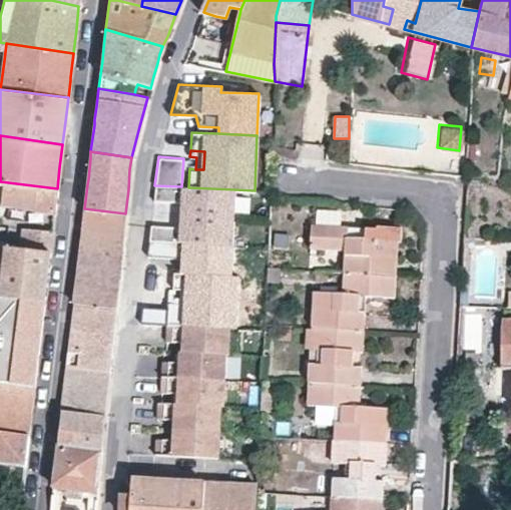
[(33,209),(54,212),(57,188),(0,181),(0,202),(33,208),(33,209)]
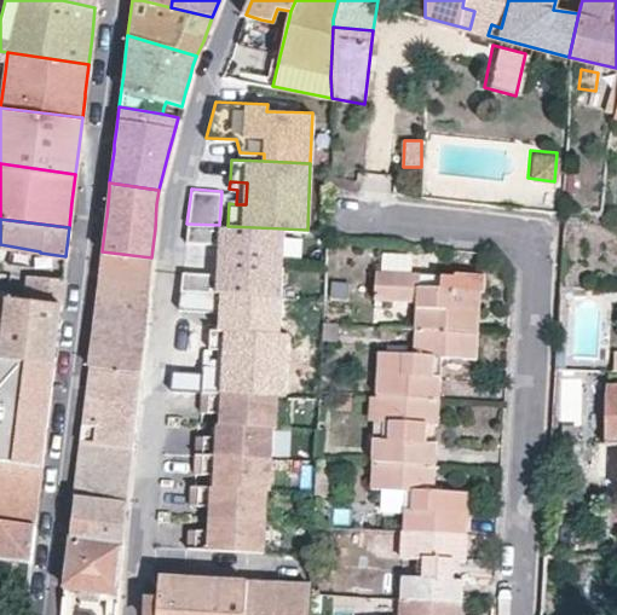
[(281,295),(283,228),(228,226),(219,225),(186,224),(185,231),(184,241),(217,242),(217,272),(182,270),(180,288),(200,290),(274,294),(281,295)]
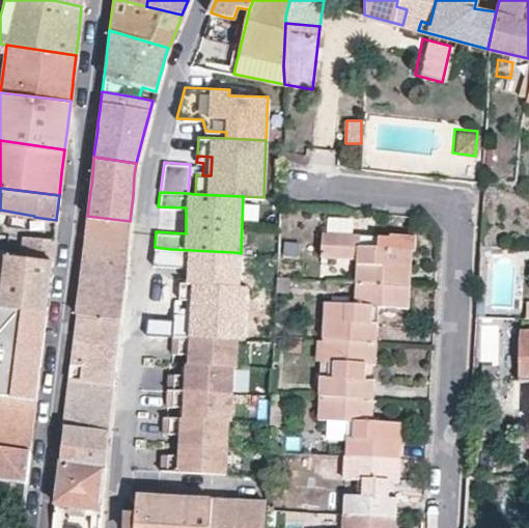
[(86,221),(85,232),(82,261),(79,283),(76,312),(119,317),(122,294),(123,277),(128,241),(130,221),(87,216),(86,221)]
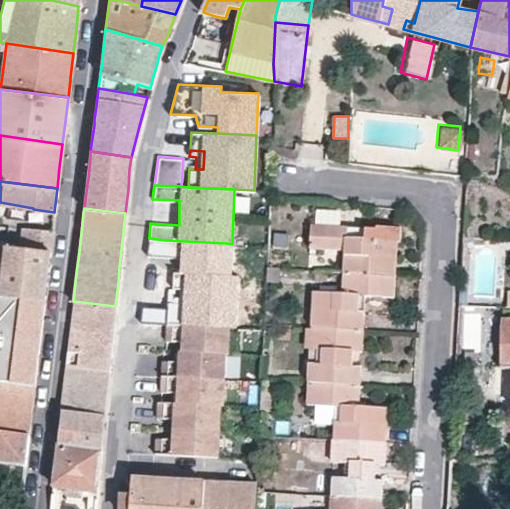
[(341,268),(350,269),(392,272),(395,237),(376,236),(376,226),(309,223),(308,246),(342,248),(341,268)]
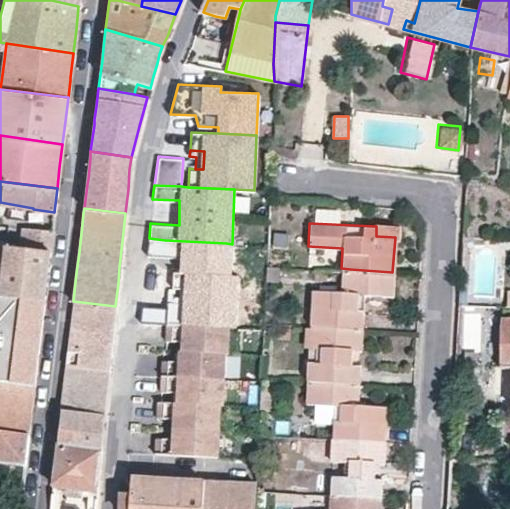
[(25,226),(23,247),(0,244),(0,292),(44,298),(52,230),(25,226)]
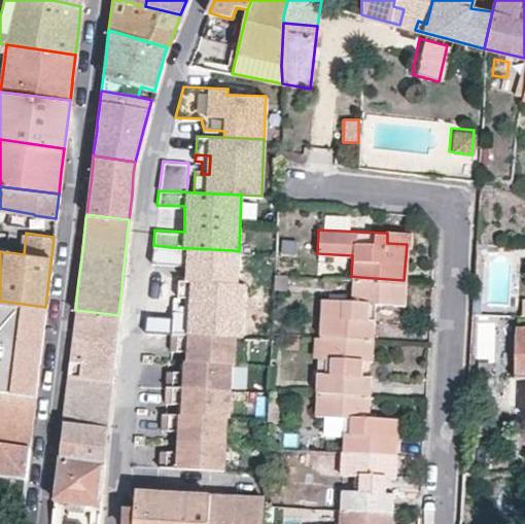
[(233,250),(170,247),(170,263),(169,279),(168,286),(178,286),(178,293),(182,294),(182,298),(185,298),(249,302),(250,272),(232,271),(233,250)]
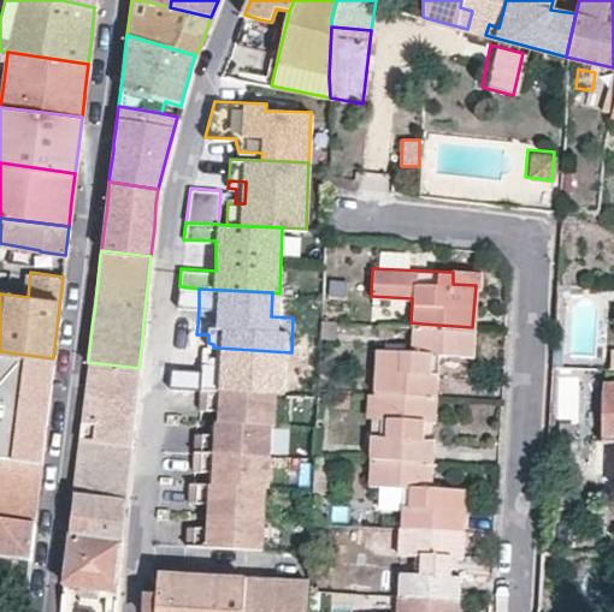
[(293,318),(294,293),(279,293),(272,292),(271,316),(293,318)]
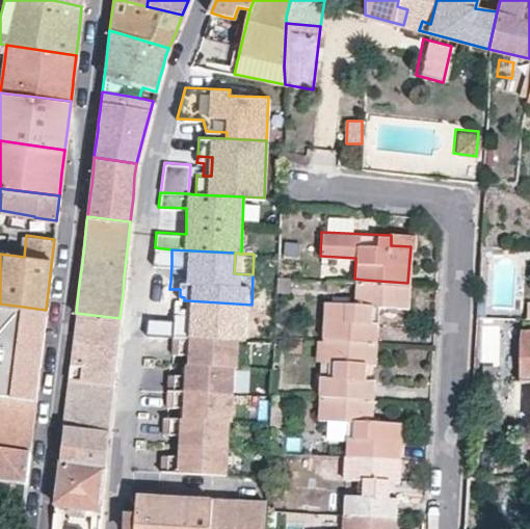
[(170,282),(171,265),(160,264),(159,281),(170,282)]
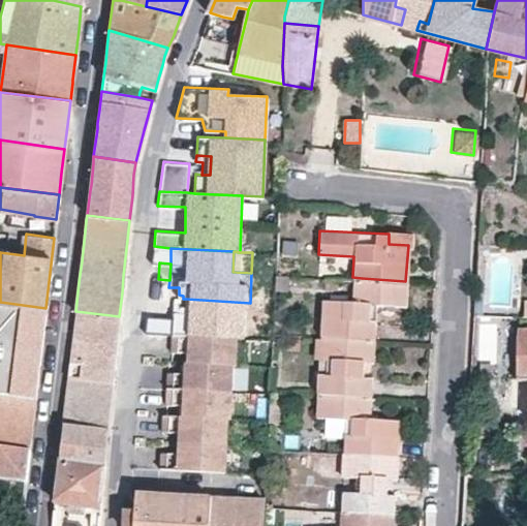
[(320,299),(318,334),(353,336),(373,337),(375,304),(404,304),(405,281),(362,278),(352,277),(350,301),(320,299)]
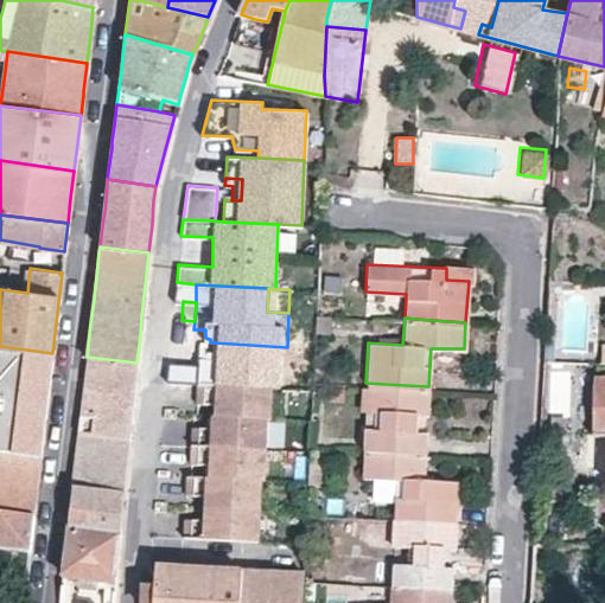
[(284,385),(287,347),(214,342),(210,383),(284,385)]
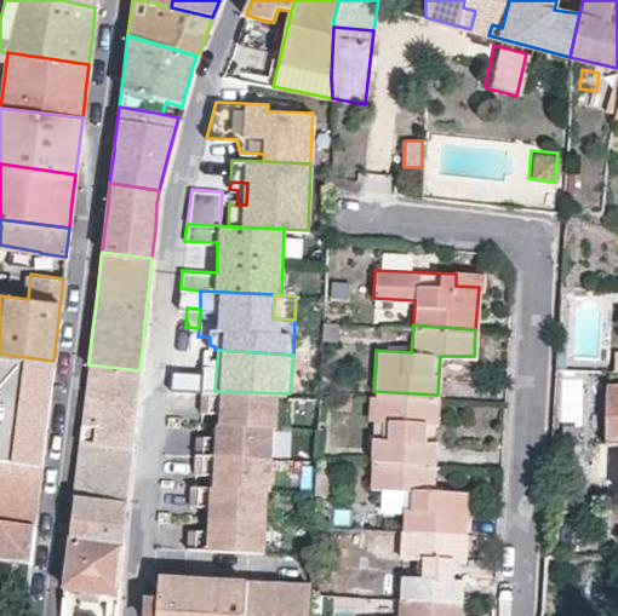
[(0,464),(41,470),(43,453),(45,437),(51,384),(53,361),(0,353),(0,464)]
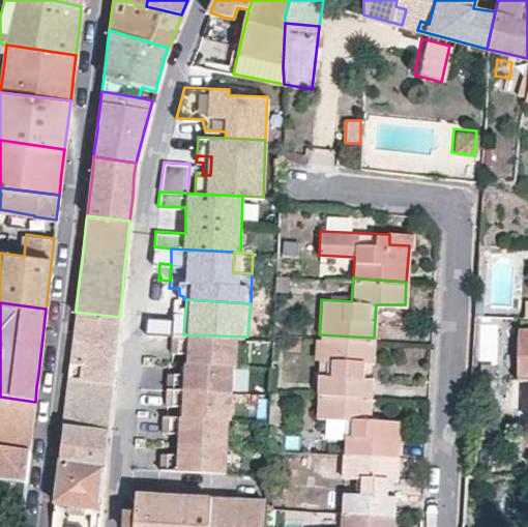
[(111,383),(115,355),(119,317),(76,312),(72,339),(71,344),(70,356),(68,378),(111,383)]
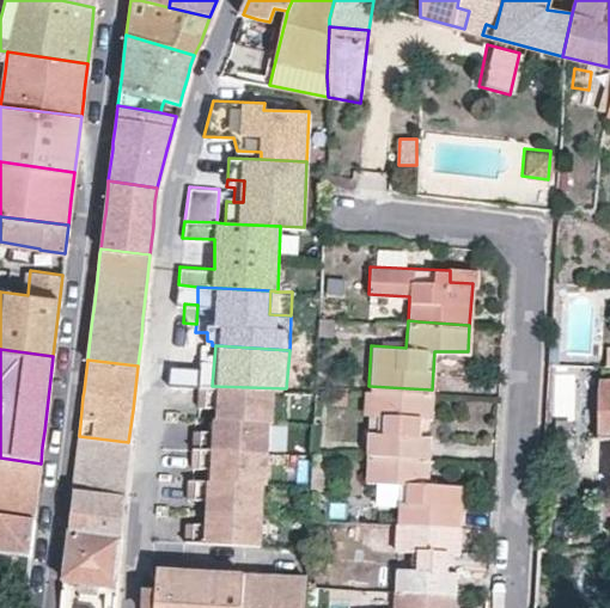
[(609,379),(609,363),(605,363),(597,363),(597,380),(609,379)]
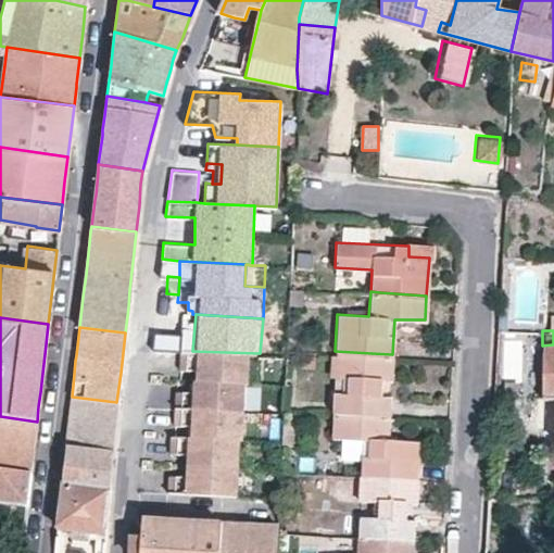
[(152,334),(151,349),(181,350),(181,335),(152,334)]
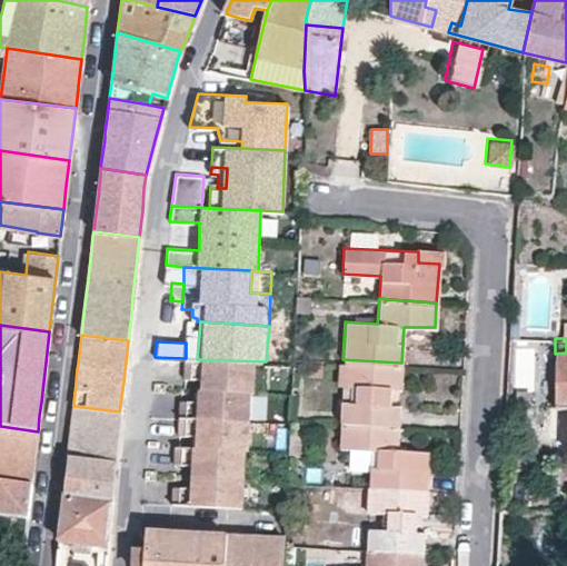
[(555,404),(566,404),(566,353),(555,354),(555,404)]
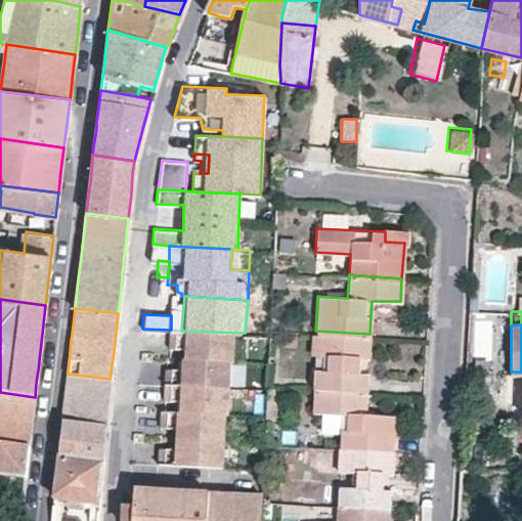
[(233,360),(234,333),(181,331),(171,330),(170,347),(186,348),(186,357),(230,360),(233,360)]
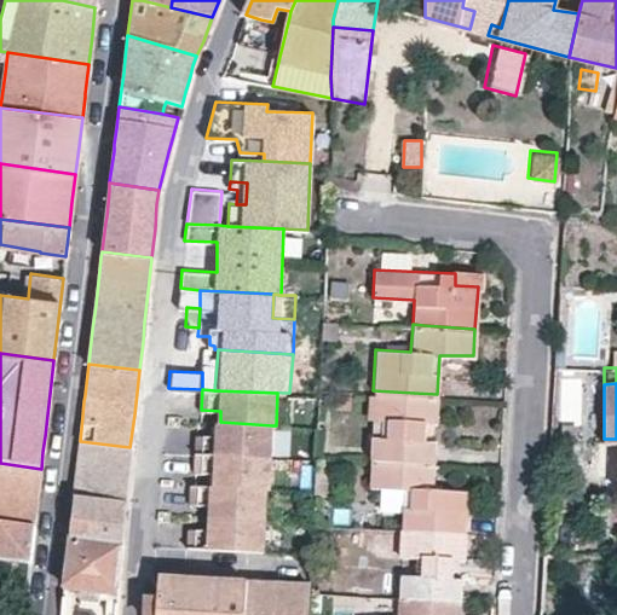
[(372,418),(387,418),(386,437),(370,436),(369,458),(433,462),(437,394),(414,393),(373,390),(372,418)]
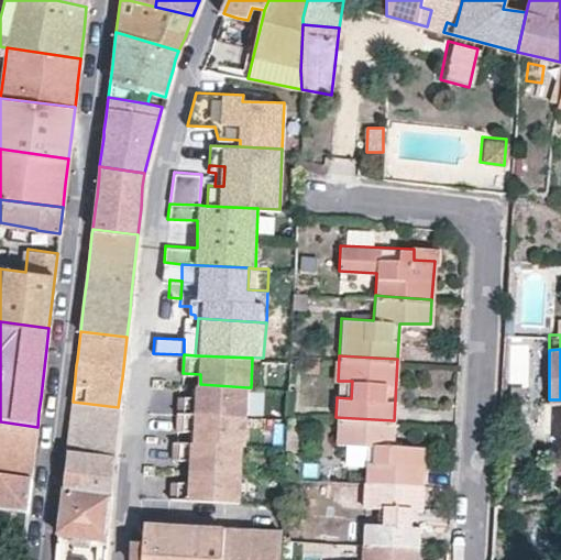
[(262,387),(263,358),(252,358),(251,387),(262,387)]
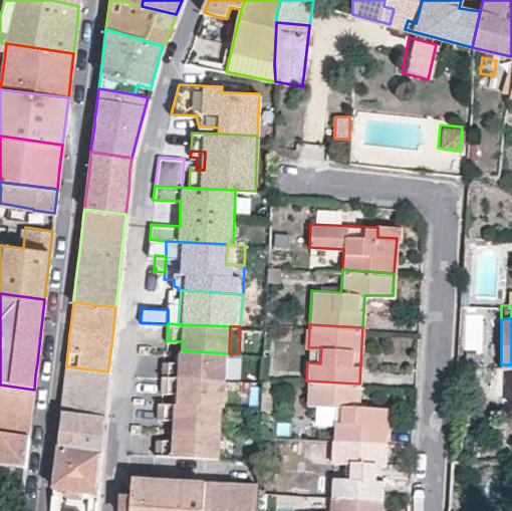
[(308,347),(307,362),(320,363),(321,347),(308,347)]
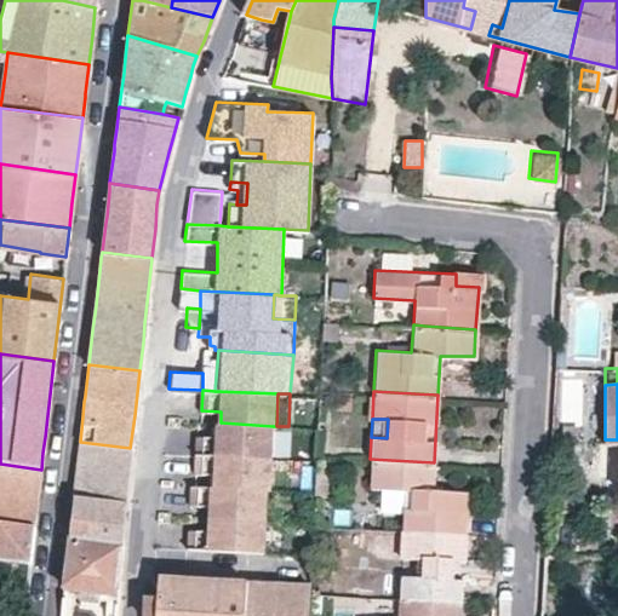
[(272,456),(273,426),(221,422),(217,422),(216,433),(195,432),(195,453),(272,456)]
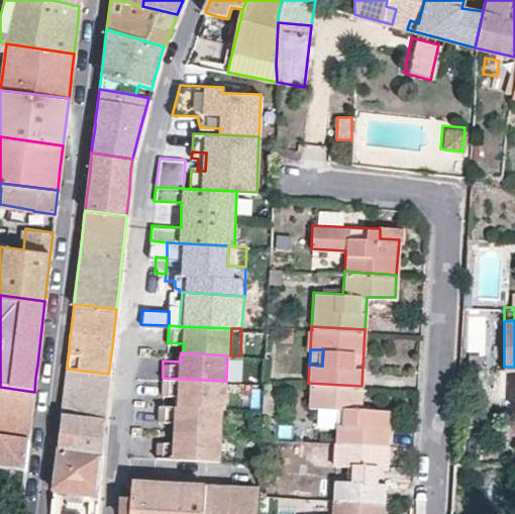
[(467,366),(457,366),(457,379),(466,379),(467,366)]
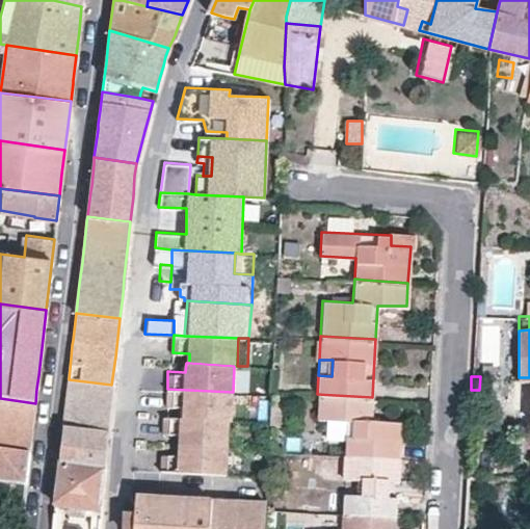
[(529,410),(529,377),(519,377),(512,377),(511,394),(518,394),(518,410),(529,410)]
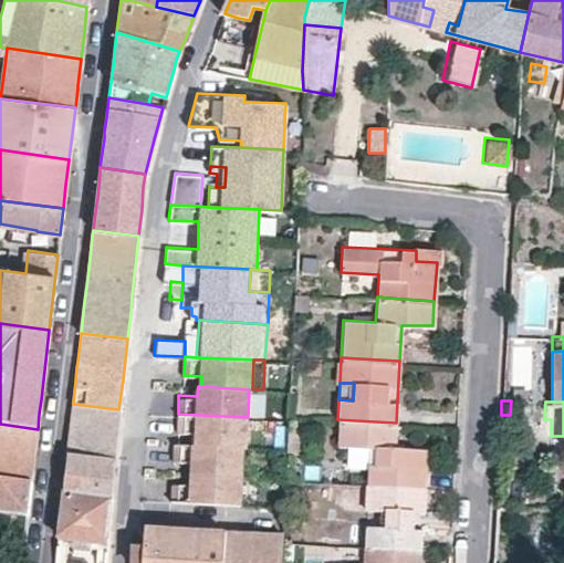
[(114,459),(116,440),(118,409),(73,404),(70,424),(69,431),(66,454),(114,459)]
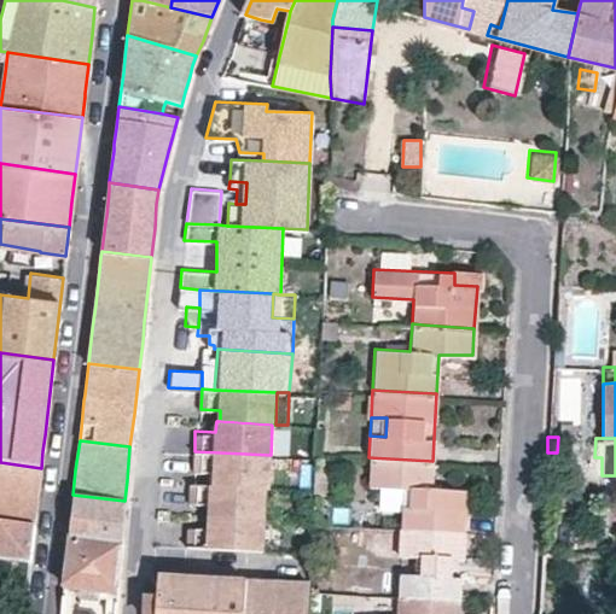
[(269,486),(271,455),(195,451),(193,469),(213,471),(213,484),(266,486),(269,486)]
